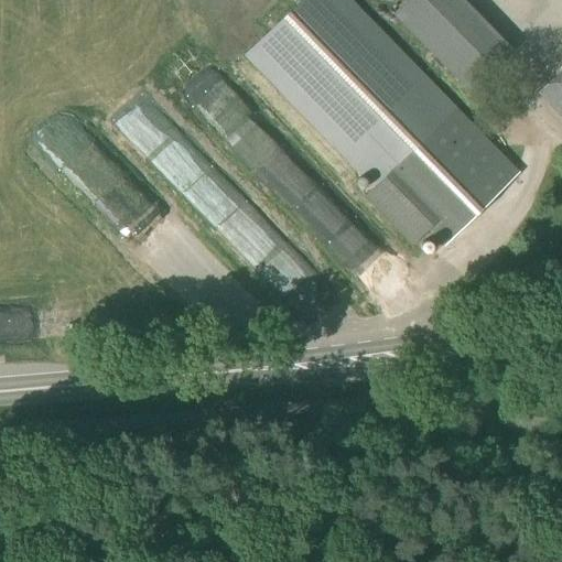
[(519,170),(354,0),(301,0),(245,55),(375,188),(366,196),(413,245),(430,228),(444,242),(519,170)]
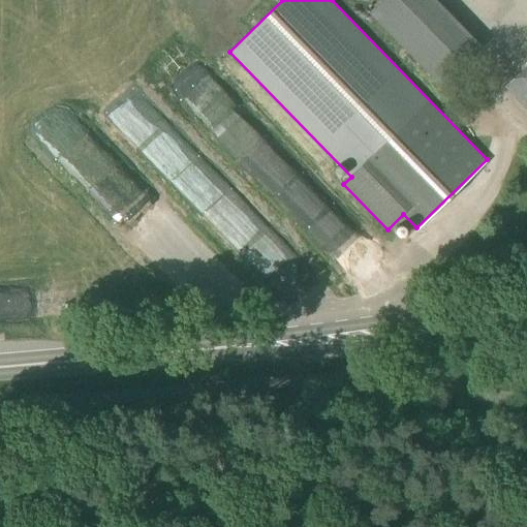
[(440,86),(478,47),(432,0),(381,0),(368,13),(440,86)]
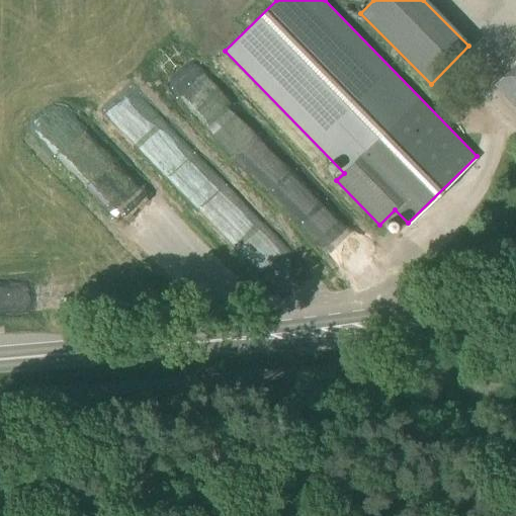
[(515,61),(493,84),(515,107),(515,61)]
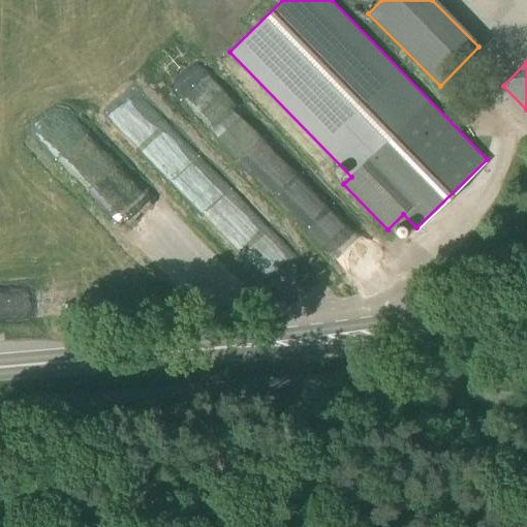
[(221,76),(191,104),(220,137),(251,110),(221,76)]
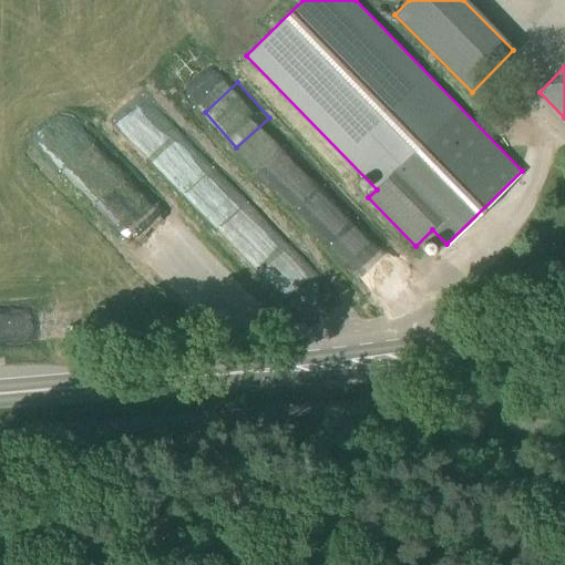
[(268,166),(293,136),(273,121),(248,152),(268,166)]
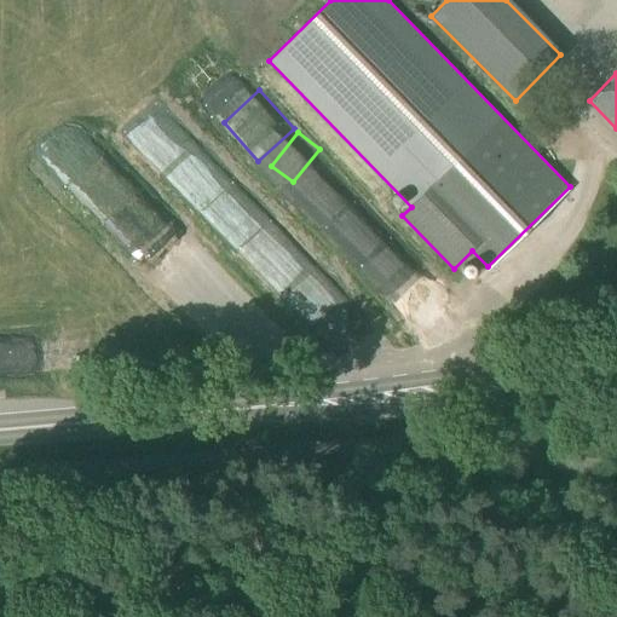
[(244,235),(263,218),(214,168),(196,184),(244,235)]
